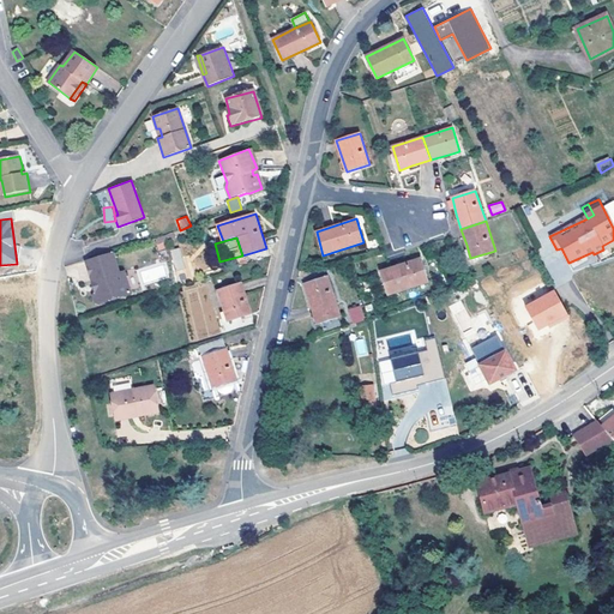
[(179,247),(169,251),(175,271),(185,269),(179,247)]
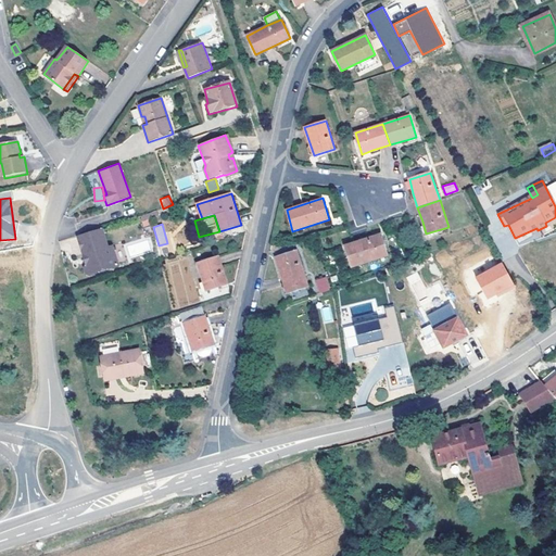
[(98,228),(73,235),(78,255),(81,254),(84,264),(81,265),(79,268),(81,274),(85,275),(114,267),(108,247),(103,248),(98,228)]
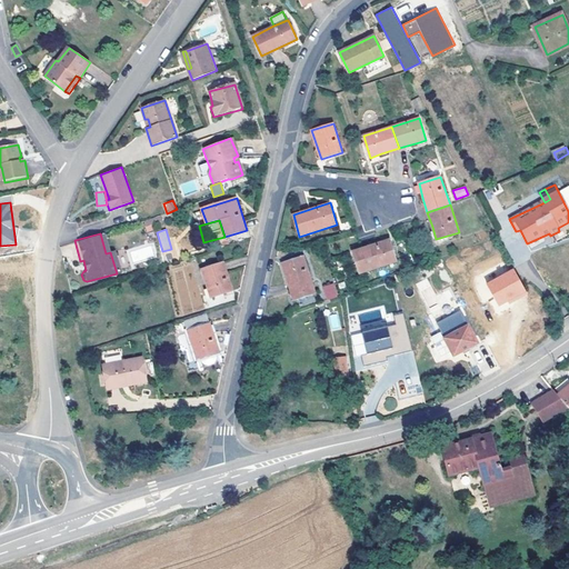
[(369,247),(353,251),(360,273),(397,262),(390,240),(369,247)]
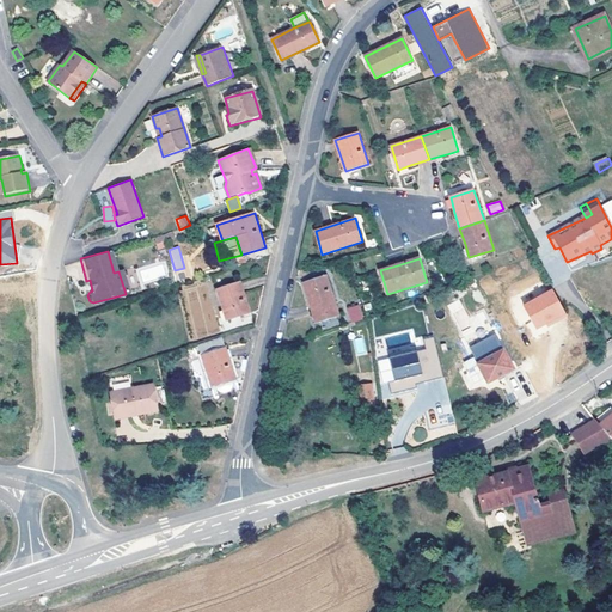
[(326,276),(304,282),(317,323),(340,316),(326,276)]
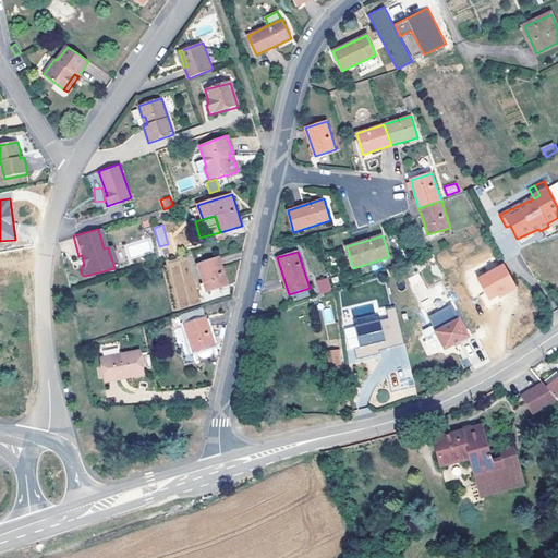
[(207,291),(229,284),(220,256),(198,264),(207,291)]
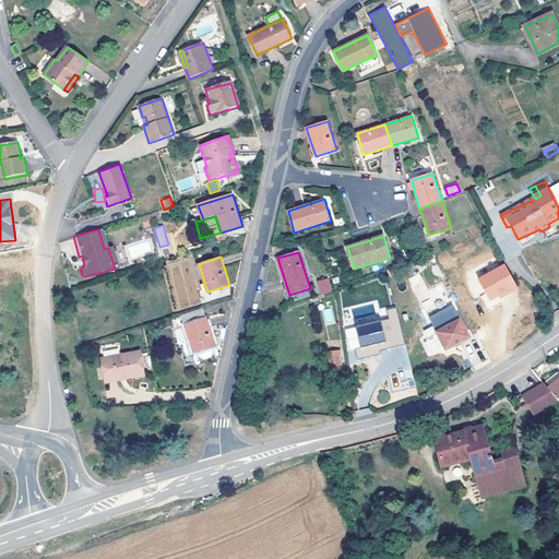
[(507,263),(478,275),(488,301),(518,289),(507,263)]
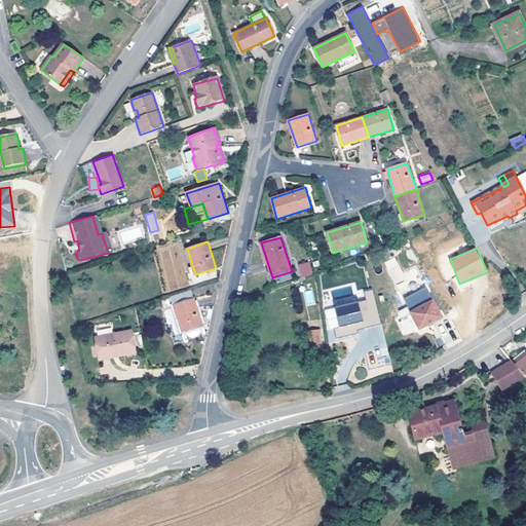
[(297,265),(301,277),(312,273),(308,261),(297,265)]
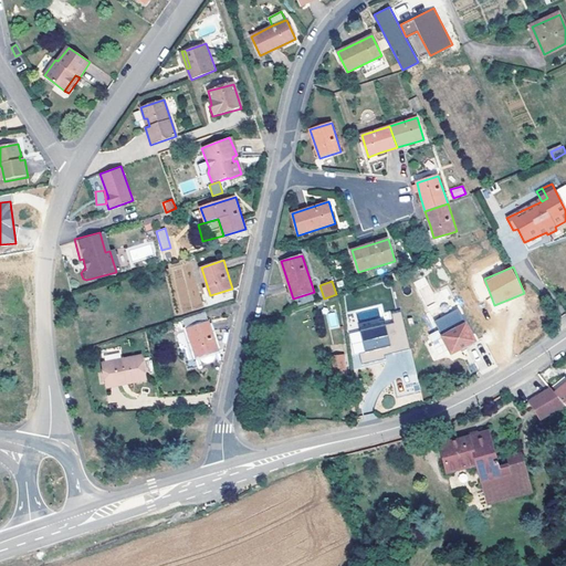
[(438,326),(461,314),(457,305),(433,318),(438,326)]
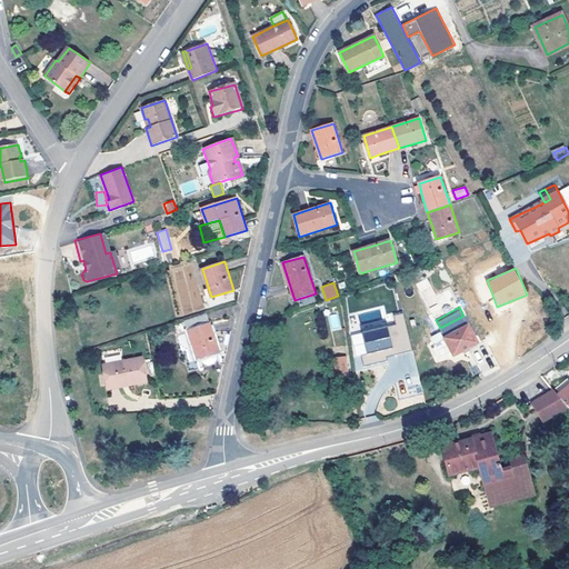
[(396,325),(388,326),(393,353),(411,350),(403,312),(393,315),(396,325)]
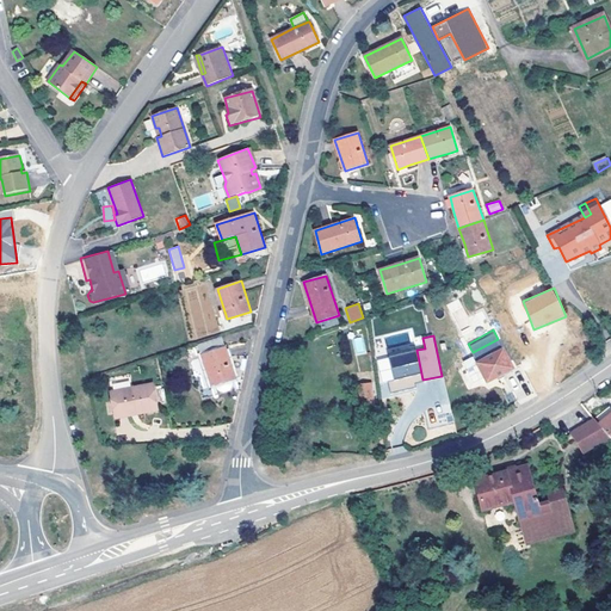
[(363,337),(351,338),(353,356),(365,353),(363,337)]
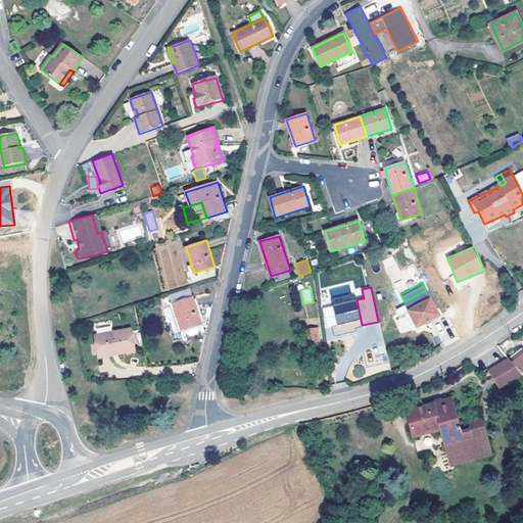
[(198,325),(201,324),(191,289),(172,295),(183,329),(184,329),(198,325)]
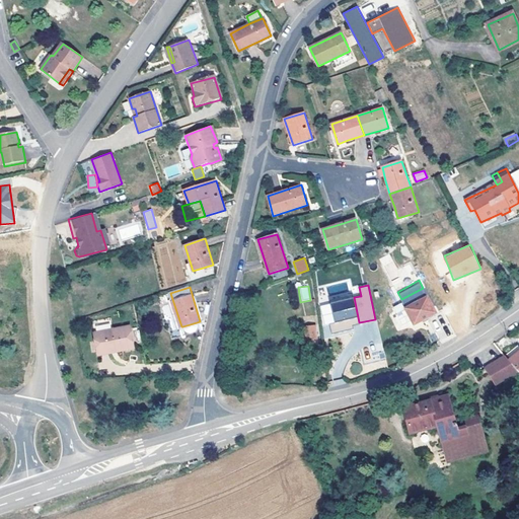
[(436,312),(423,288),(401,299),(414,324),(436,312)]
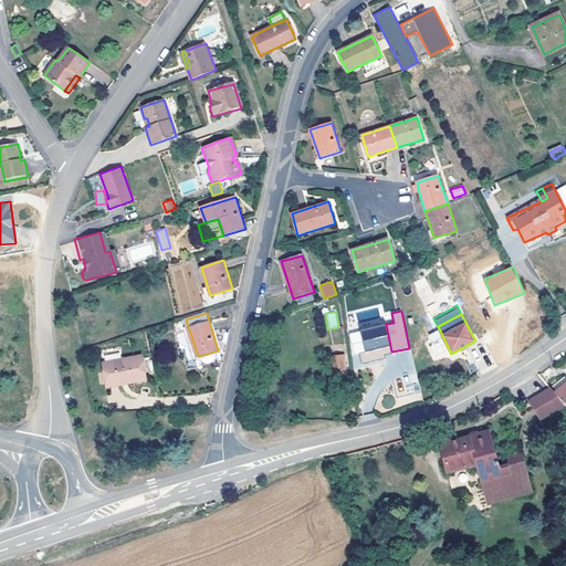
[(357,332),(364,353),(359,354),(363,363),(394,354),(384,324),(357,332)]
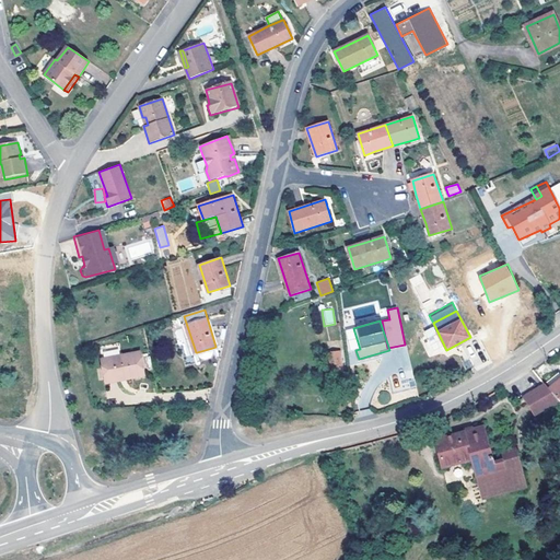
[(348,341),(358,339),(356,327),(346,329),(348,341)]
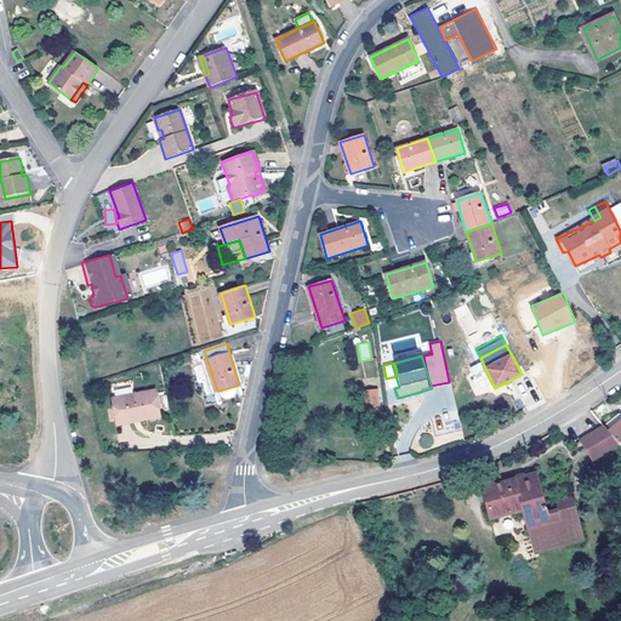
[(469,365),(477,394),(489,392),(482,363),(469,365)]
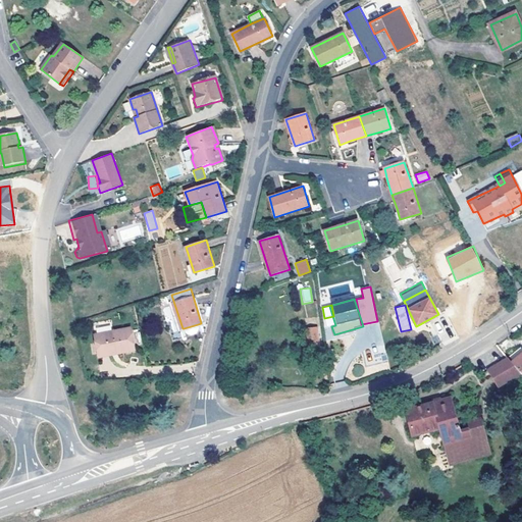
[(306,331),(317,329),(316,319),(304,321),(306,331)]
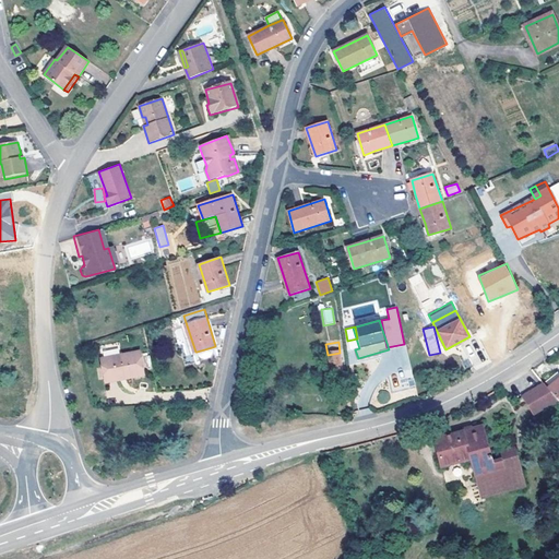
[(212,347),(197,352),(199,356),(202,357),(213,354),(214,352),(212,347)]
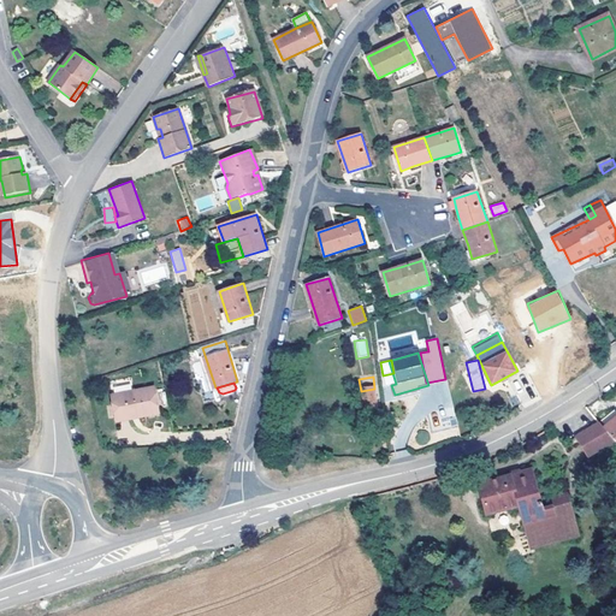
[(117,422),(159,413),(154,388),(112,397),(117,422)]
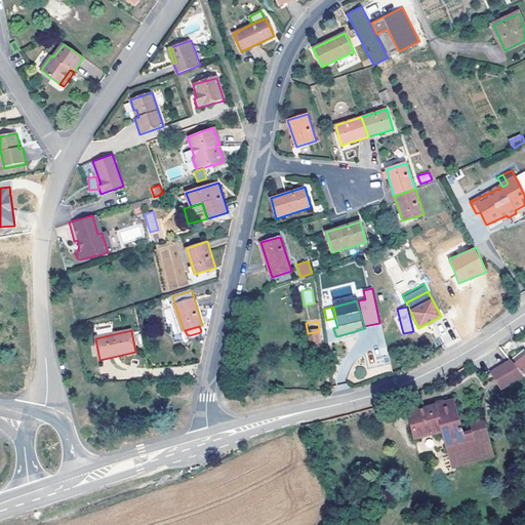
[(322,351),(319,331),(308,333),(310,352),(322,351)]
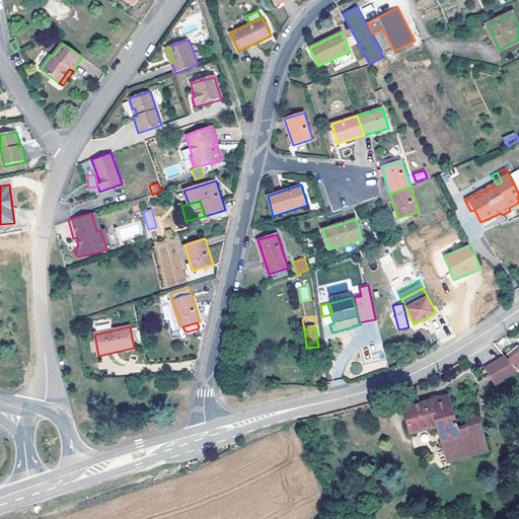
[(518,351),(508,360),(517,371),(518,373),(518,351)]
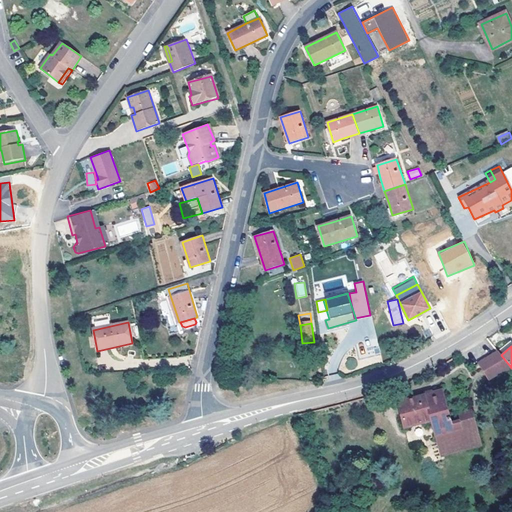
[(501,355),(498,352),(480,363),(490,379),(510,366),(501,355)]
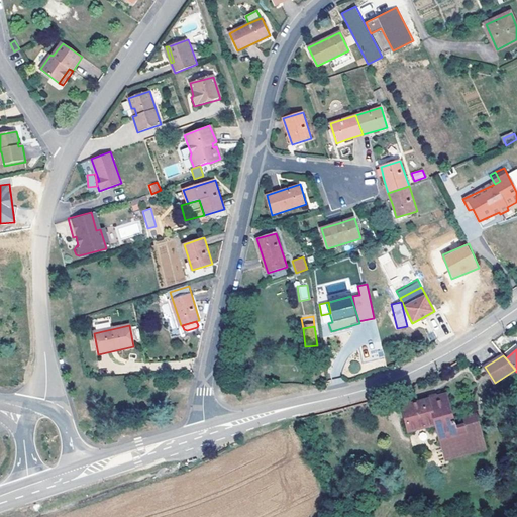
[(487,449),(477,414),(454,420),(446,394),(402,406),(409,432),(436,424),(446,460),(487,449)]
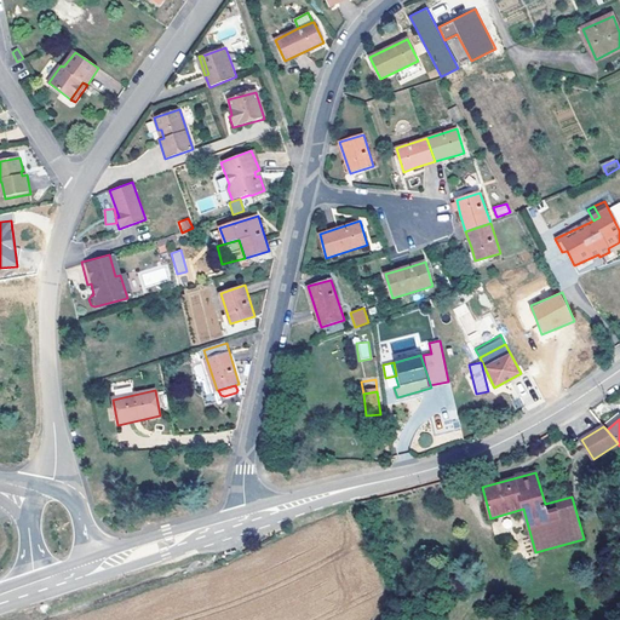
All buildings are outlined.
